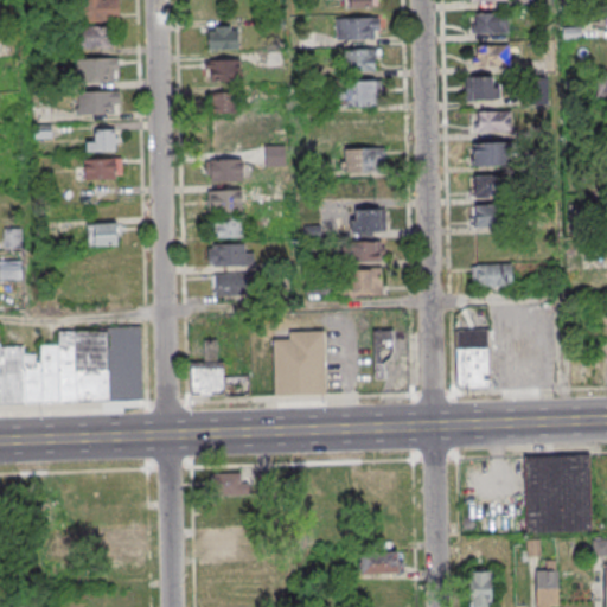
[(119,21),(117,0),(82,0),(83,21),(119,21)]
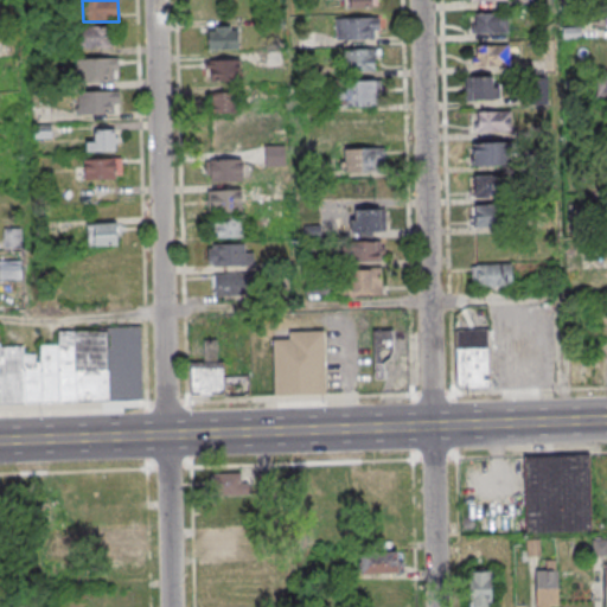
[(471,33),(509,33),(509,12),(471,12),(471,33)]
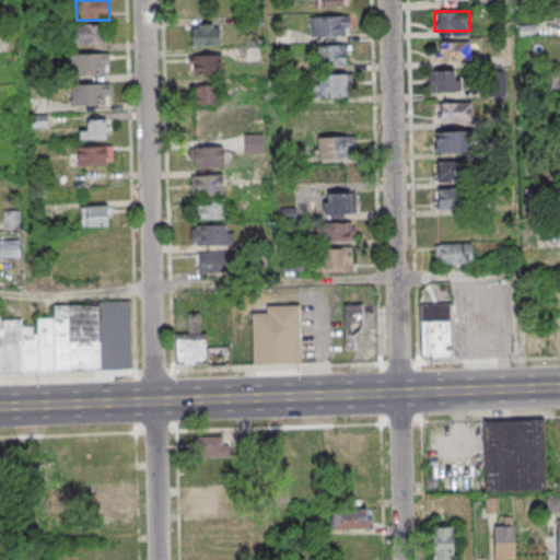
[(349,35),(349,15),(310,15),(310,35),(349,35)]
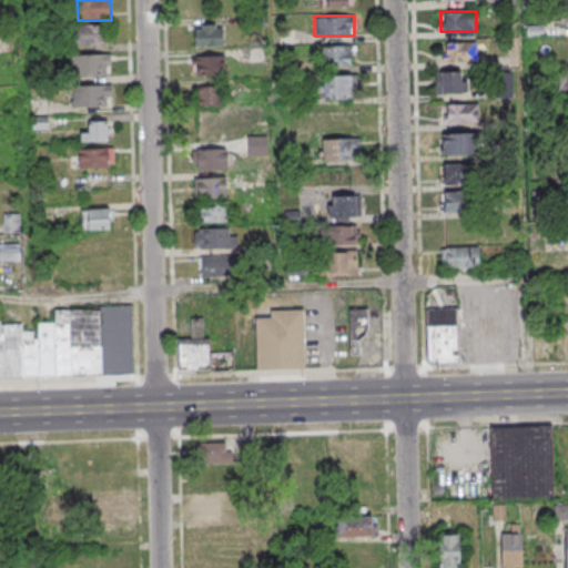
[(105,24),(73,24),(73,44),(105,44),(105,24)]
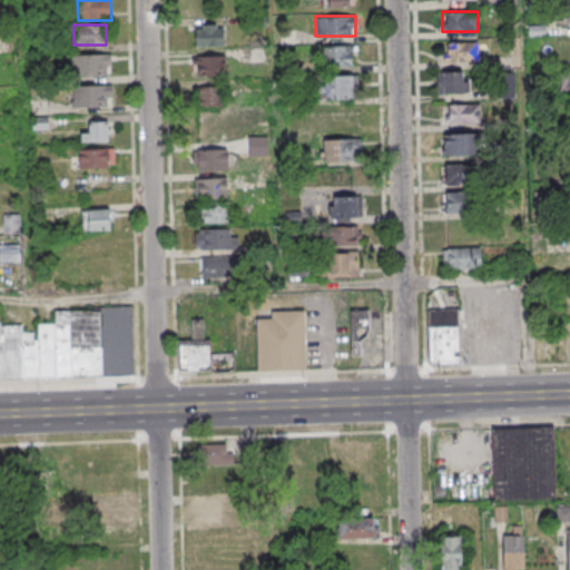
[(196,46),(224,46),(224,25),(196,25),(196,46)]
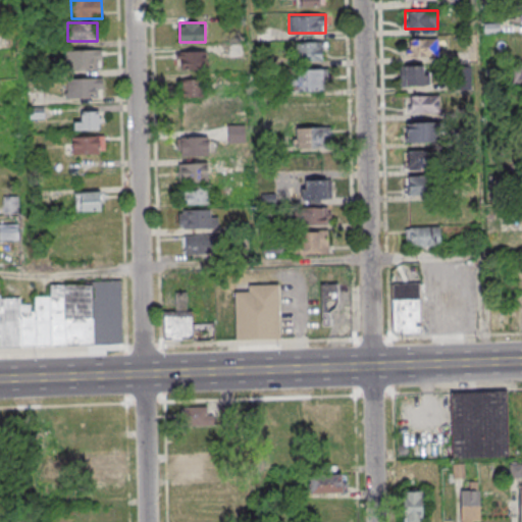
[(406,57),(437,57),(437,39),(406,39),(406,57)]
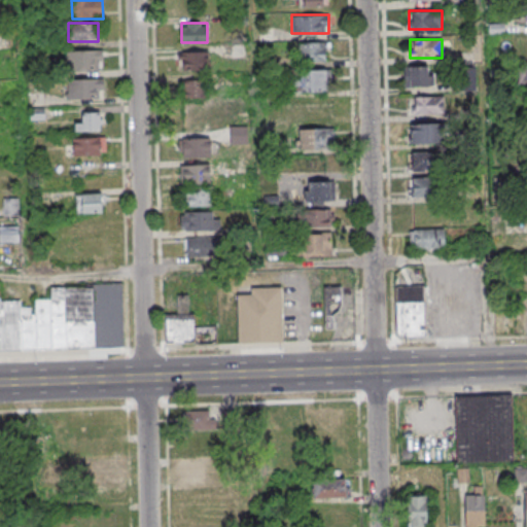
[(299,61),(328,61),(328,42),(299,42),(299,61)]
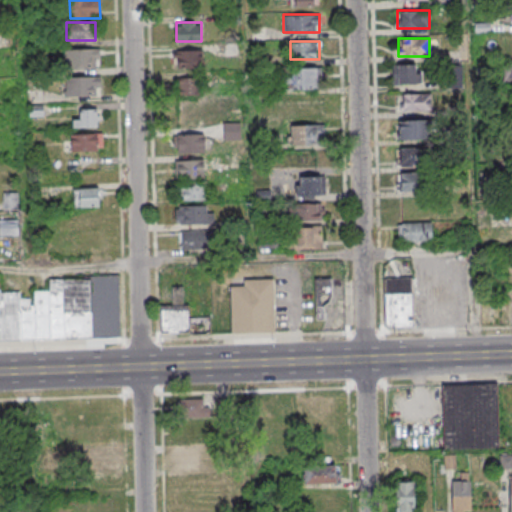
[(100,68),(100,49),(67,49),(67,68),(100,68)]
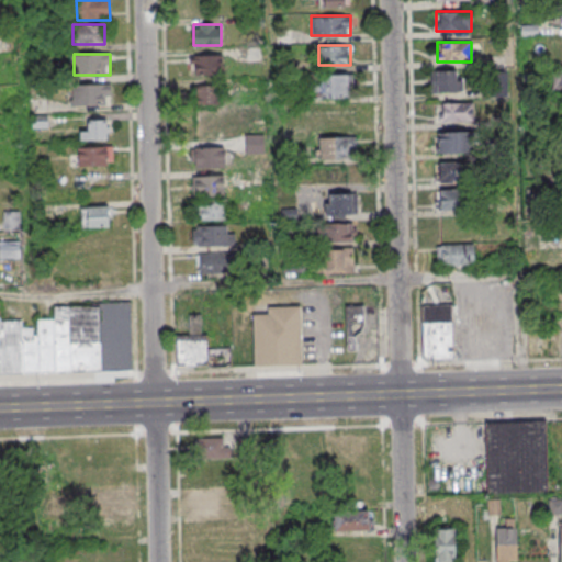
[(223,75),(223,55),(191,55),(191,75),(223,75)]
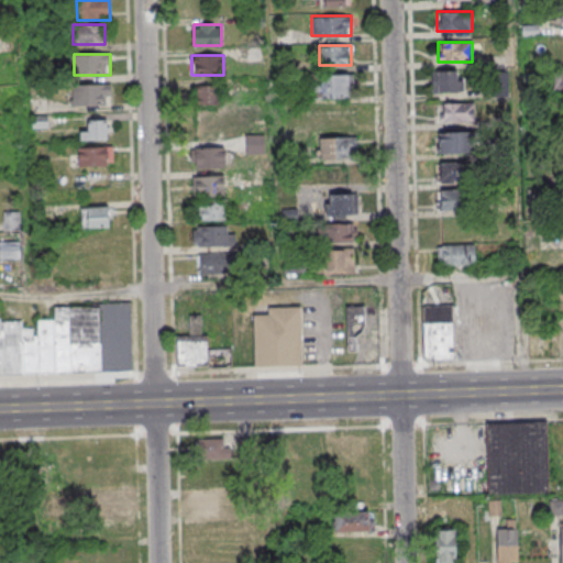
[(463,70),(432,70),(432,91),(463,91),(463,70)]
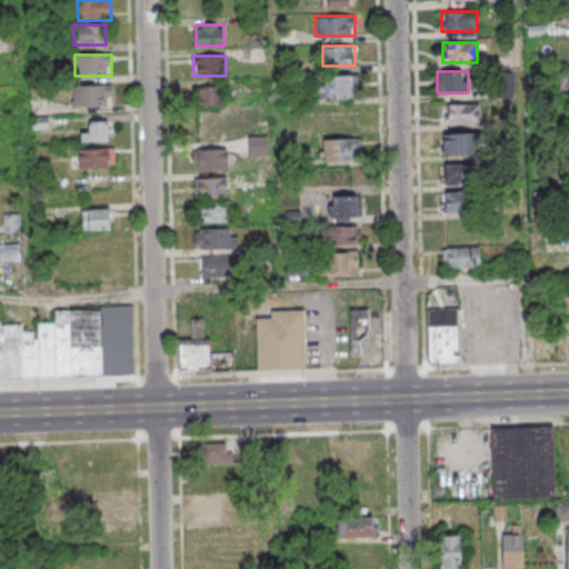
[(317,76),(317,99),(353,99),(353,76),(317,76)]
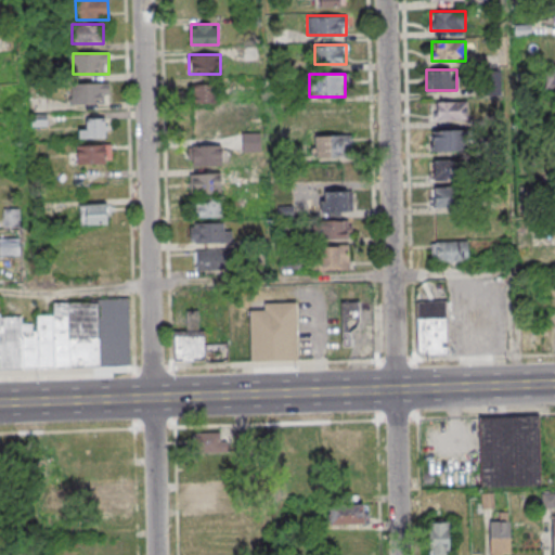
[(73,104),(108,104),(108,84),(73,84),(73,104)]
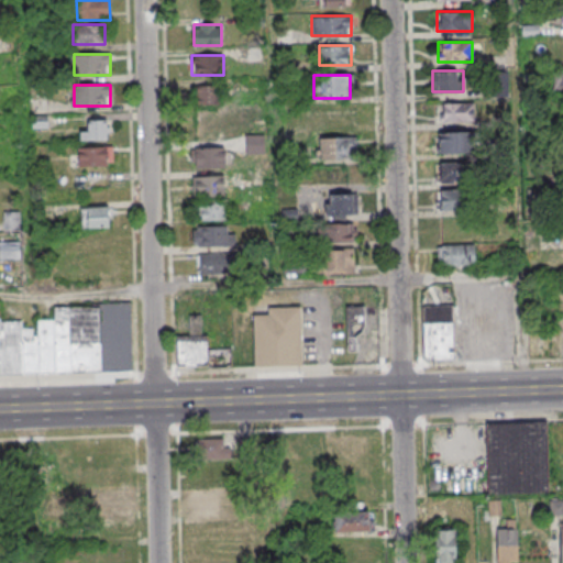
[(219,86),(195,86),(195,108),(219,108),(219,86)]
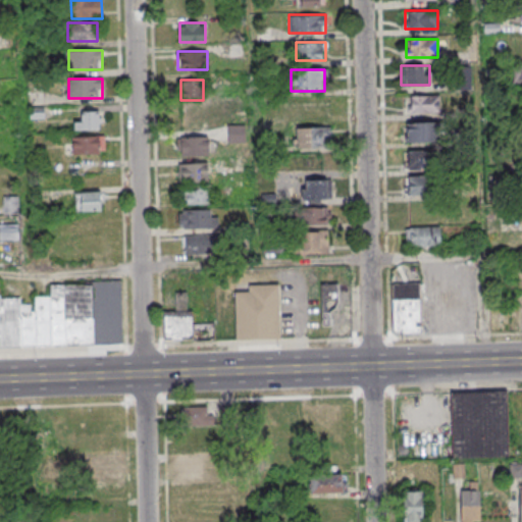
[(440,113),(440,95),(409,95),(409,113),(440,113)]
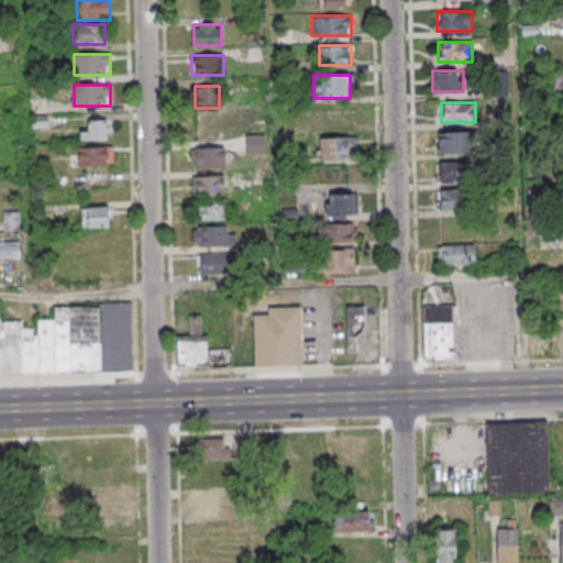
[(107,140),(107,121),(86,121),(86,130),(80,130),(80,140),(107,140)]
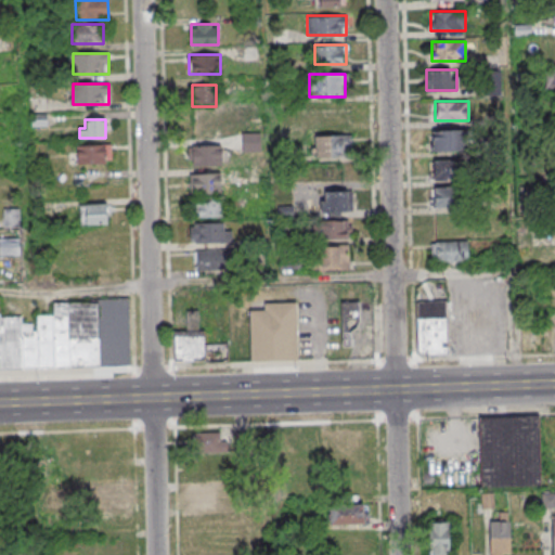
[(433,130),(433,151),(465,151),(465,130),(433,130)]
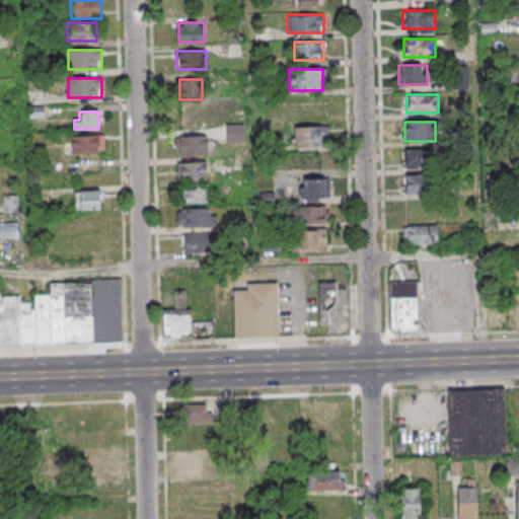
[(327,128),(294,128),(294,148),(327,148),(327,128)]
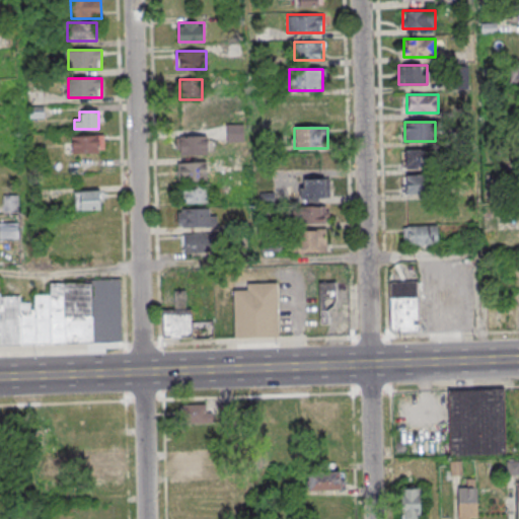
[(72,152),(103,152),(103,136),(72,136),(72,152)]
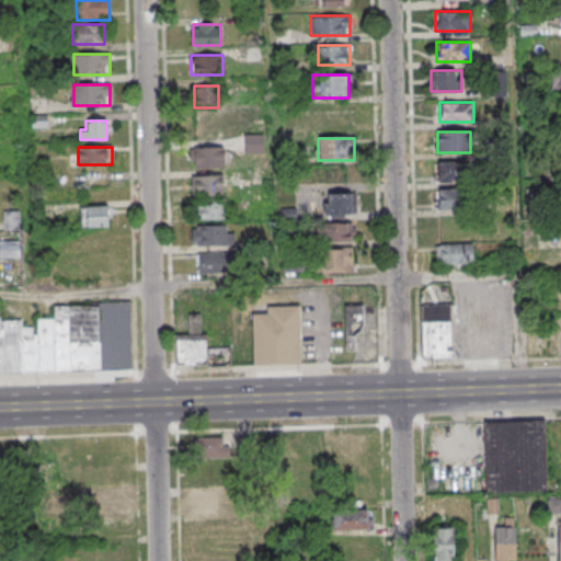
[(191,147),(191,168),(225,168),(225,147),(191,147)]
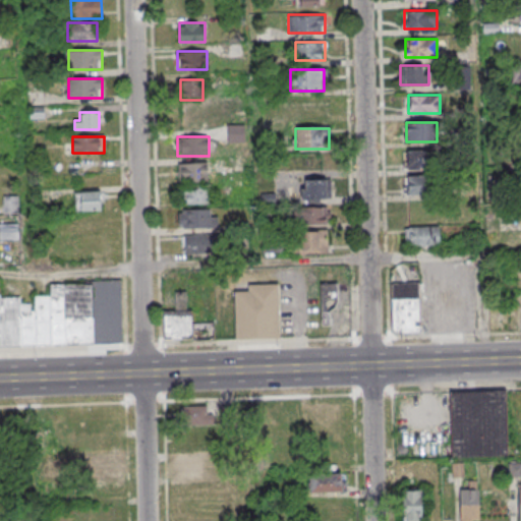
[(435,151),(406,151),(406,169),(435,169),(435,151)]
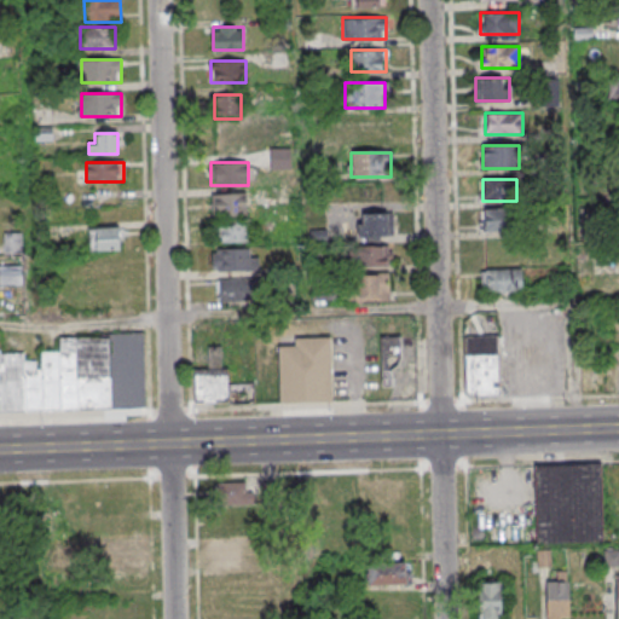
[(212,194),(212,215),(247,215),(247,194),(212,194)]
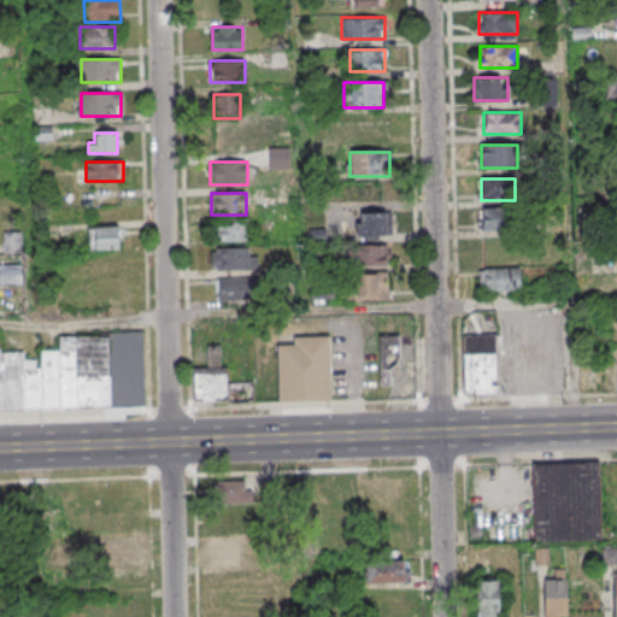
[(483,209),(483,230),(513,230),(513,209),(483,209)]
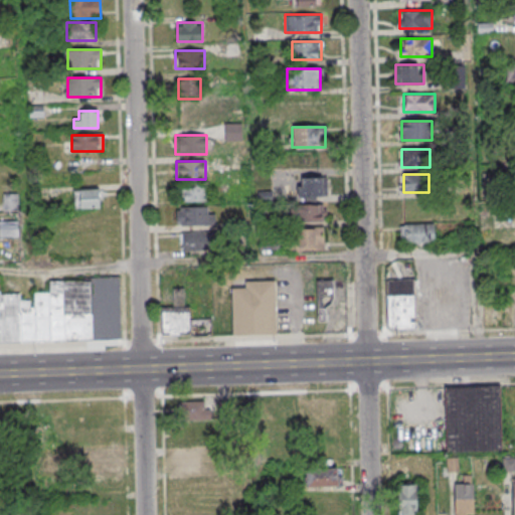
[(324,177),(299,177),(299,197),(324,197),(324,177)]
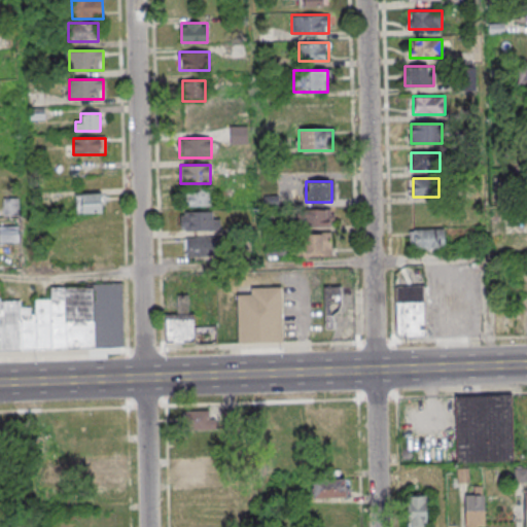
[(213,187),(179,187),(179,206),(213,206),(213,187)]
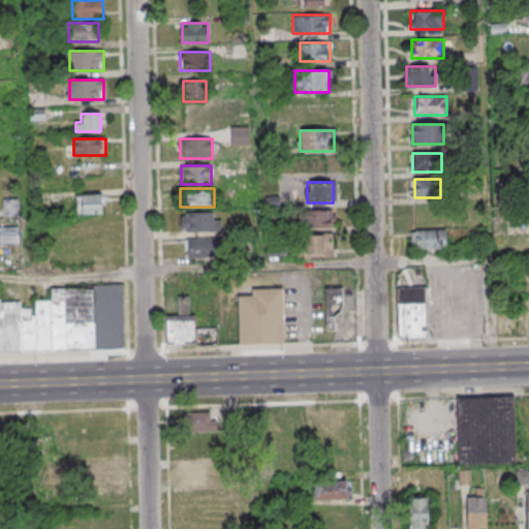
[(75,194),(76,215),(102,215),(102,194),(75,194)]
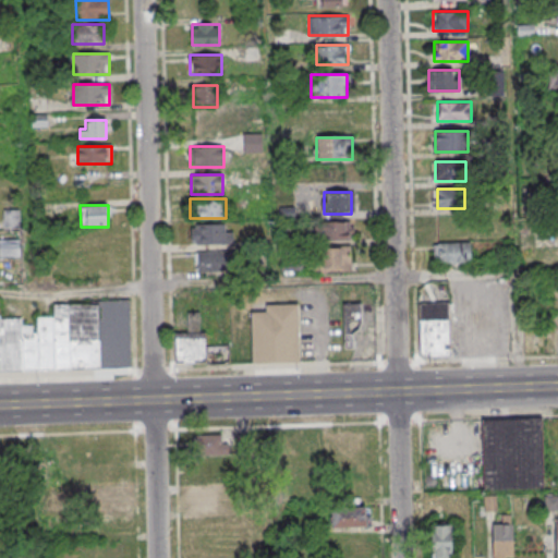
[(352,240),(352,221),(324,221),(324,240),(352,240)]
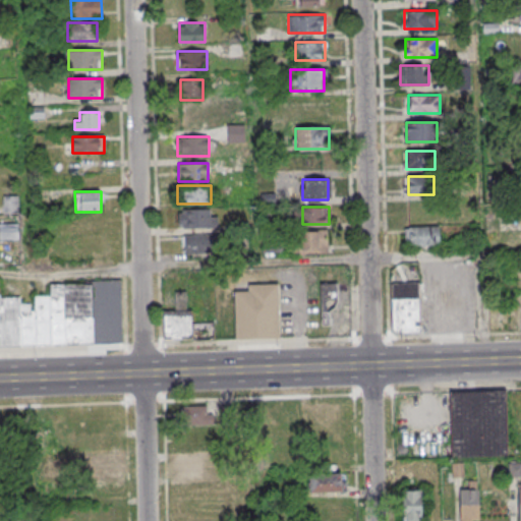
[(216,210),(178,210),(178,228),(216,228),(216,210)]
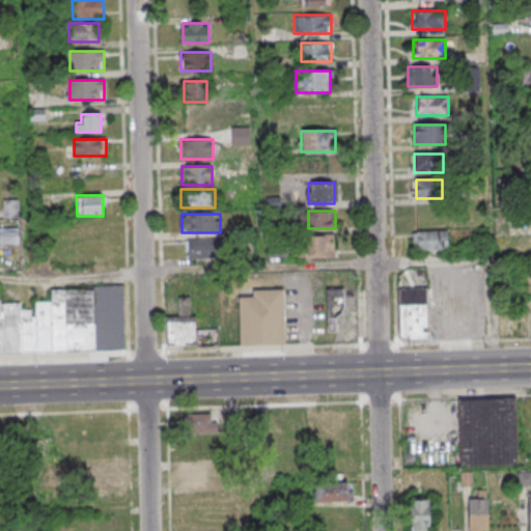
[(0,229),(0,244),(19,245),(19,229),(0,229)]
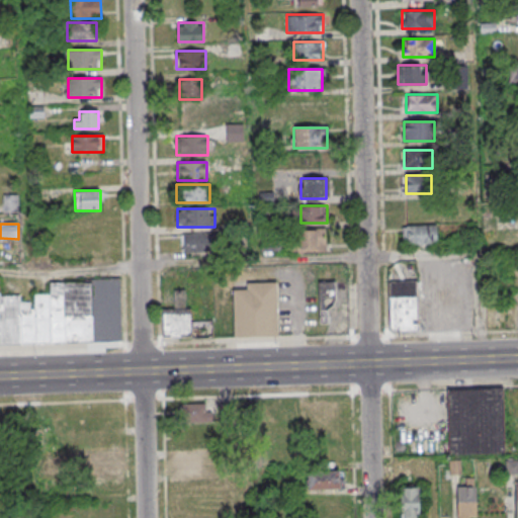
[(437,225),(403,225),(403,244),(437,244),(437,225)]
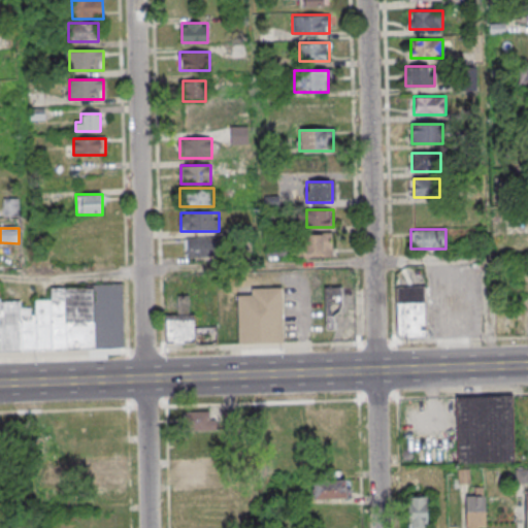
[(332,256),(332,234),(299,234),(299,256),(332,256)]
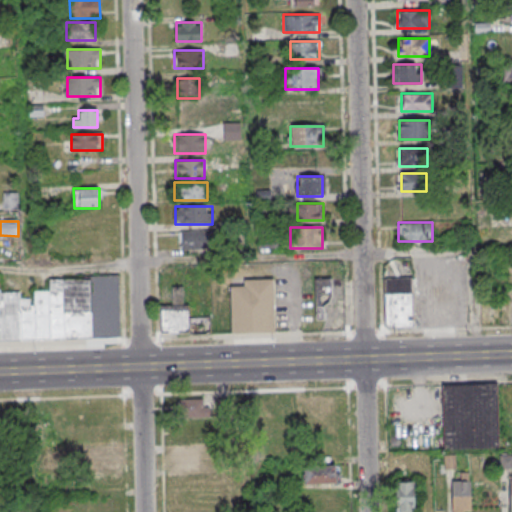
[(180,249),(215,249),(215,231),(180,231),(180,249)]
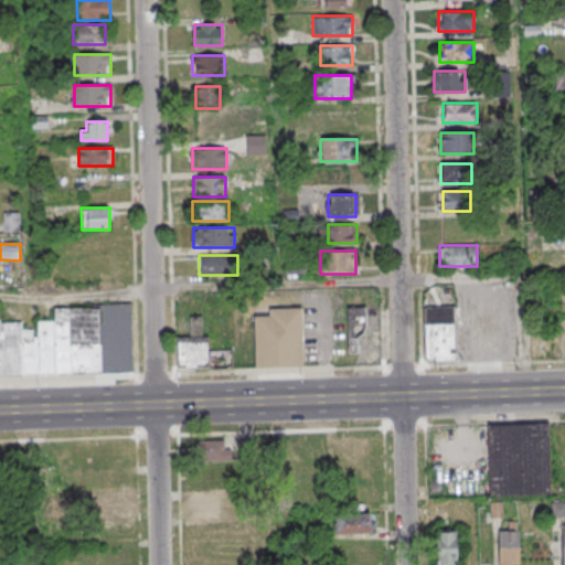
[(131,305),(55,308),(55,321),(38,321),(38,330),(22,331),(22,322),(0,322),(0,376),(134,372),(131,305)]
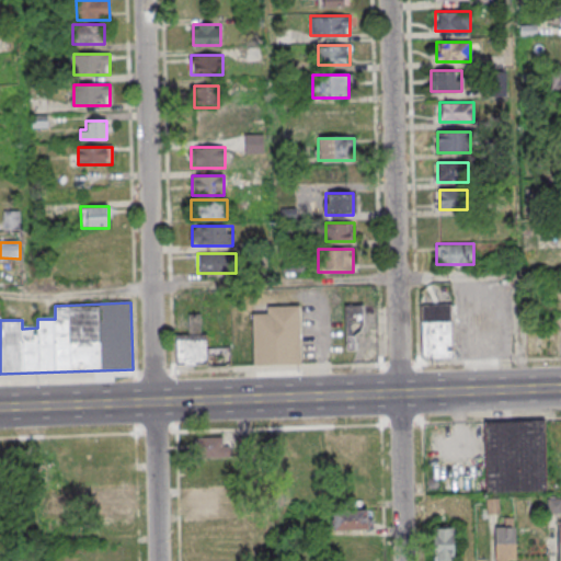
[(453,305),(422,305),(422,359),(453,359),(453,305)]
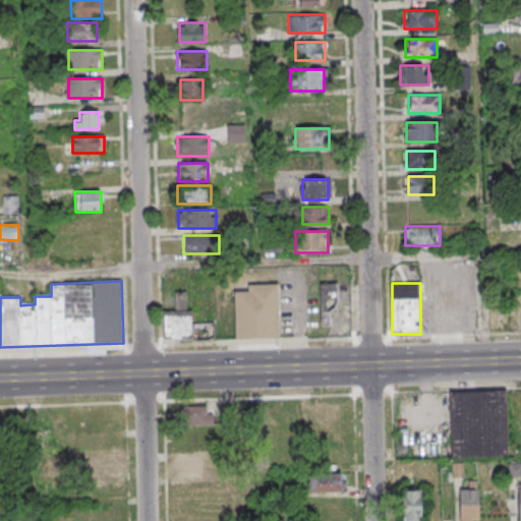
[(337,284),(322,284),(322,323),(330,323),(330,311),(337,311),(337,284)]
